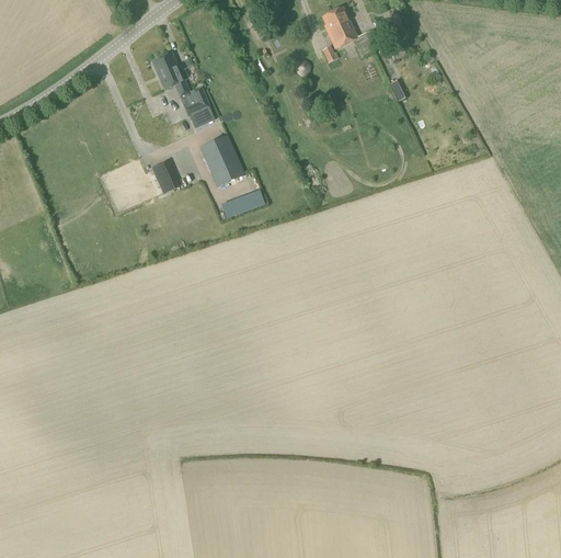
[(356,36),(342,6),(322,15),(325,24),(324,24),(335,47),(353,40),(361,57),(375,50),(374,49),(378,47),(375,41),(378,40),(373,29),(356,36)]
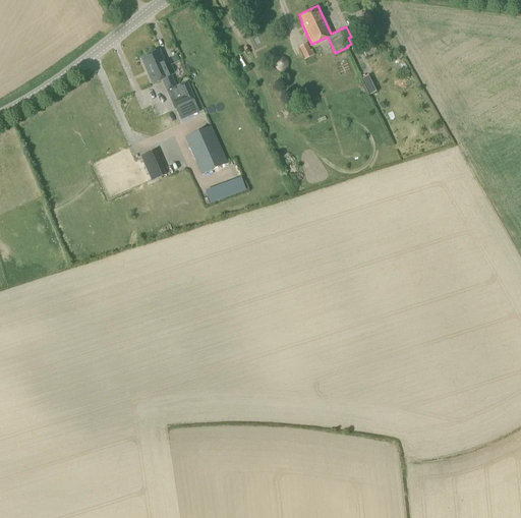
[(310,49),(306,42),(299,46),(304,57),(314,53),(312,48),(310,49)]
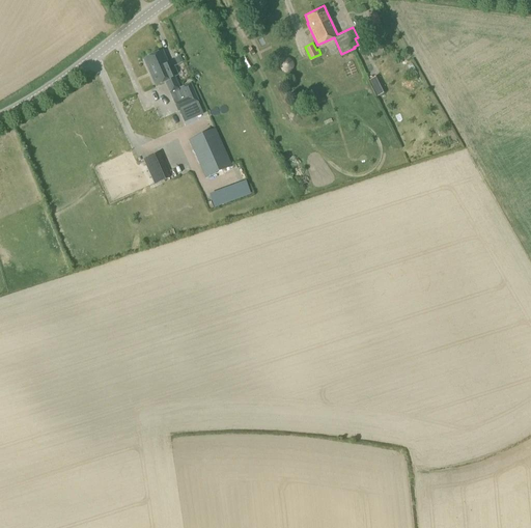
[(372,56),(384,51),(381,43),(369,48),(372,56)]
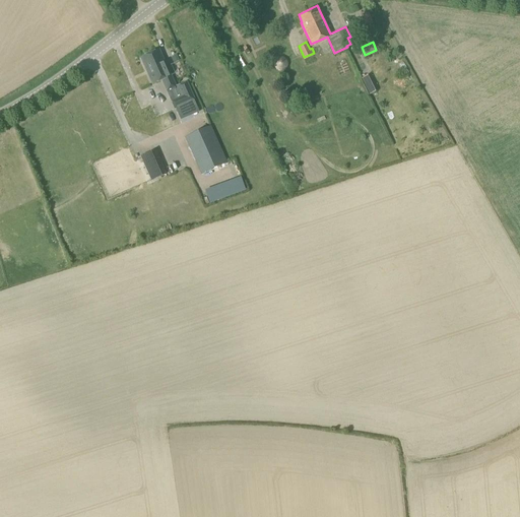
[(175,84),(158,48),(140,56),(152,82),(163,78),(167,88),(175,85),(175,84)]
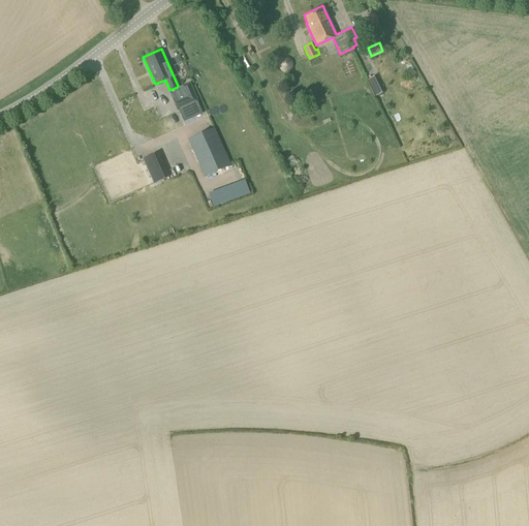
[(382,87),(377,74),(371,78),(376,89),(382,87)]
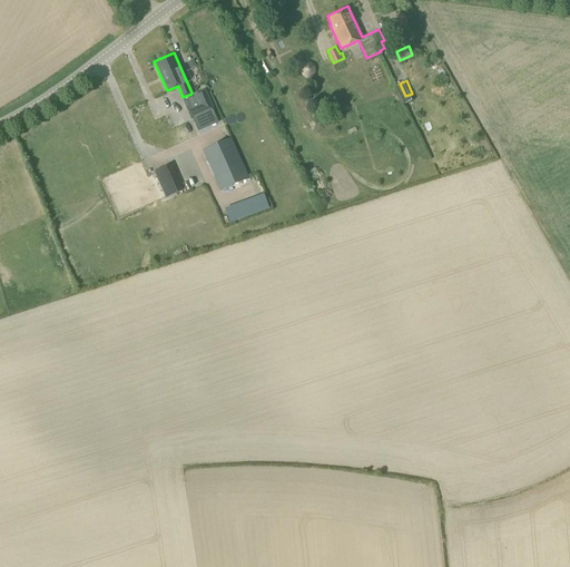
[(214,108),(205,87),(192,93),(192,94),(183,97),(183,98),(187,108),(186,108),(192,118),(214,108)]
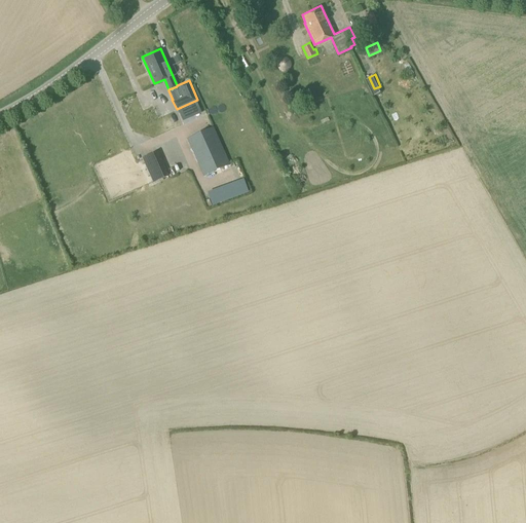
[(204,175),(230,163),(213,125),(187,137),(204,175)]
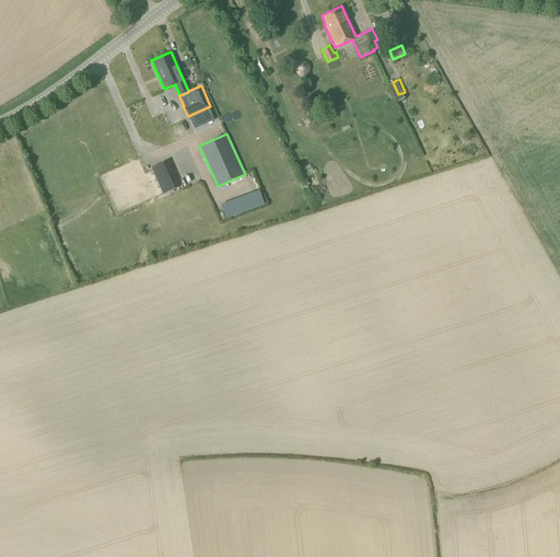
[(163,193),(179,186),(168,160),(151,166),(163,193)]
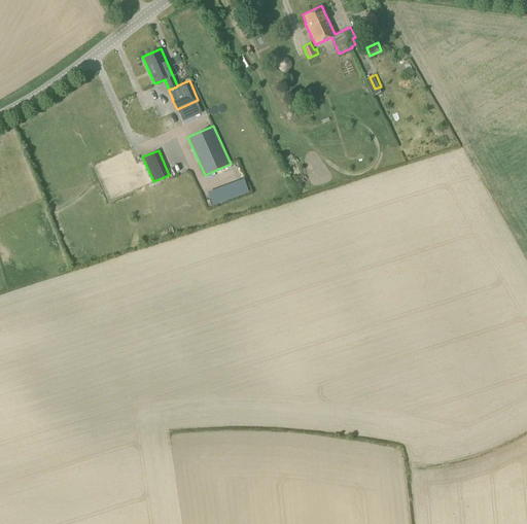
[(246,180),(234,183),(236,191),(249,188),(246,180)]
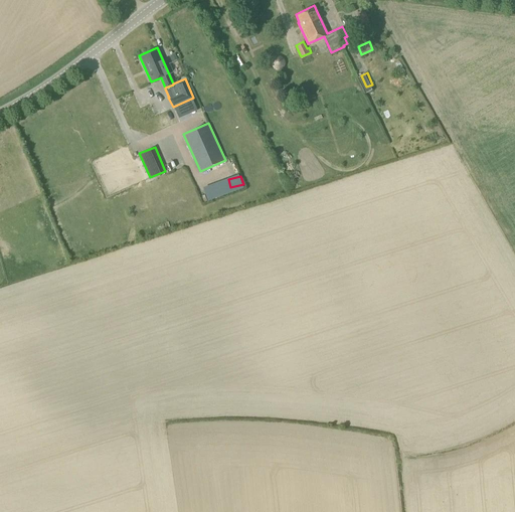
All buildings are outlined.
